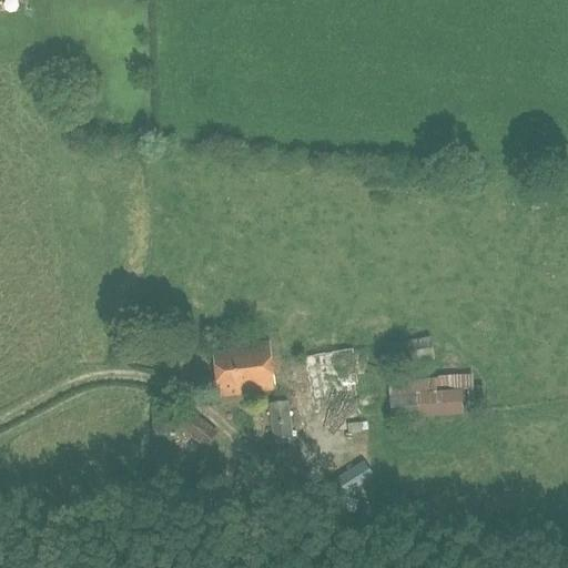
[(395,367),(435,359),(430,336),(391,344),(395,367)]
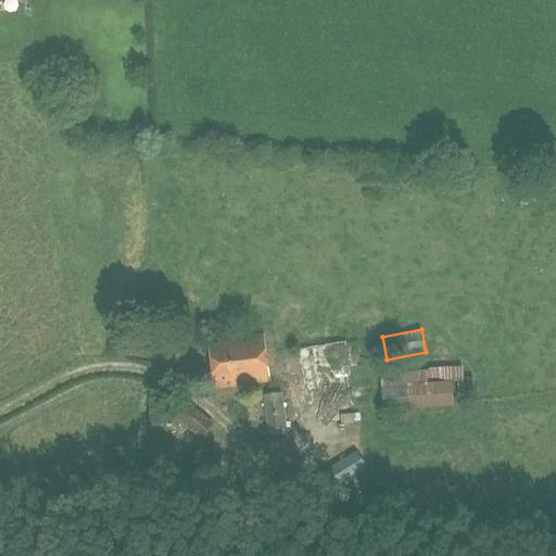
[(214,388),(269,381),(264,333),(207,340),(214,388)]
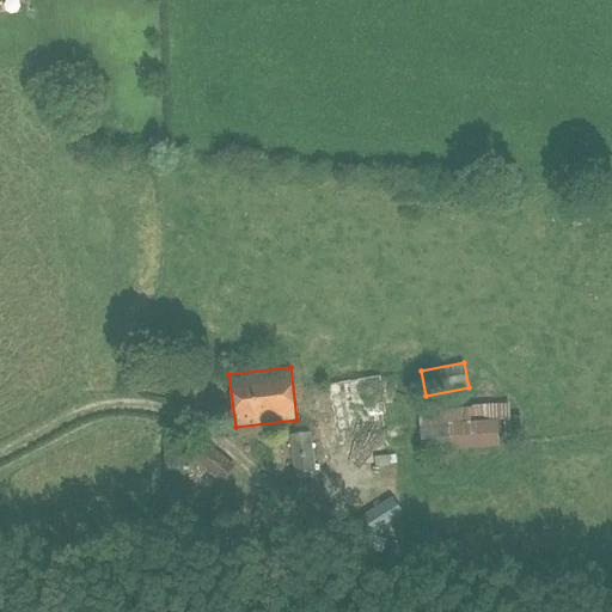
[(393,444),(395,377),(357,375),(357,398),(347,398),(346,442),(393,444)]
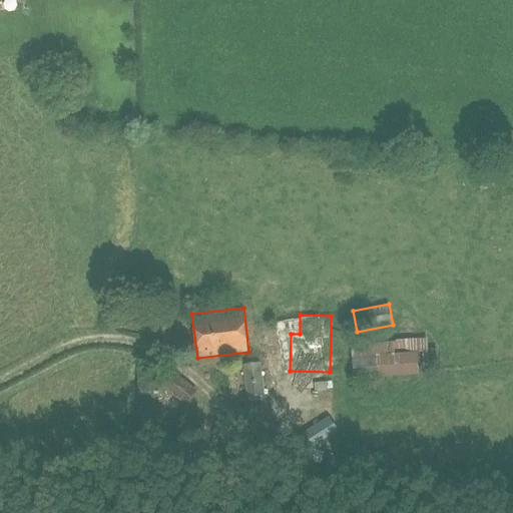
[(378,374),(378,377),(430,373),(430,370),(438,369),(436,349),(428,349),(427,338),(399,339),(399,341),(375,343),(374,331),(350,333),(354,376),(378,374)]
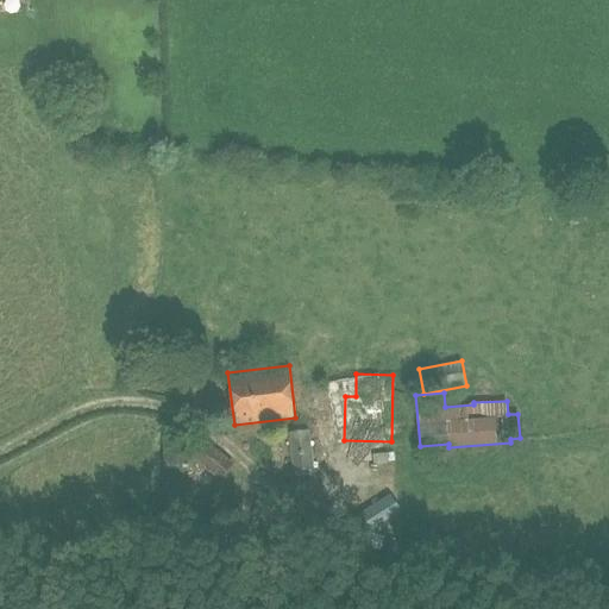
[(293,471),(314,468),(309,429),(288,432),(293,471)]
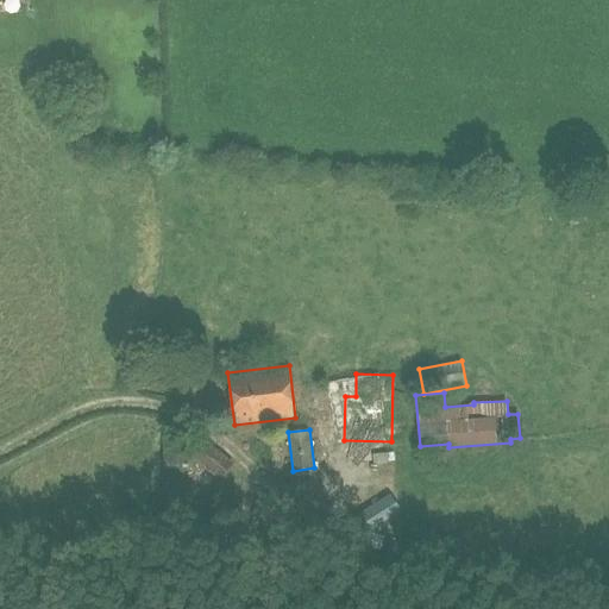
[(164,469),(189,466),(186,437),(162,439),(164,469)]
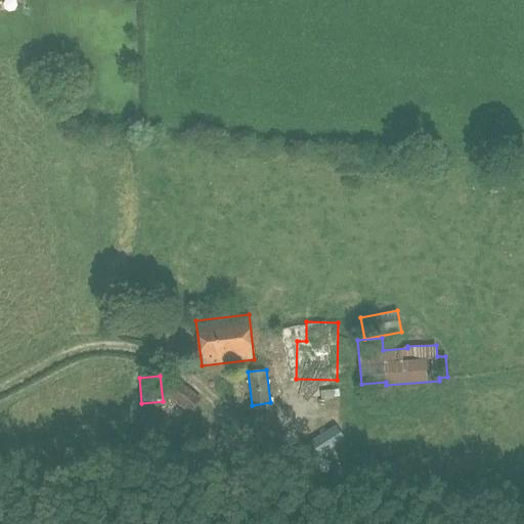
[(201,413),(207,405),(201,399),(202,398),(176,377),(163,391),(188,413),(192,408),(201,413)]
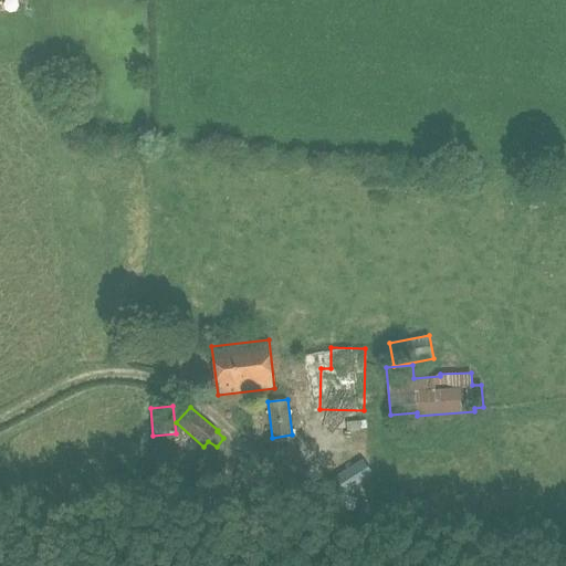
[(401,432),(417,432),(416,418),(400,419),(401,432)]
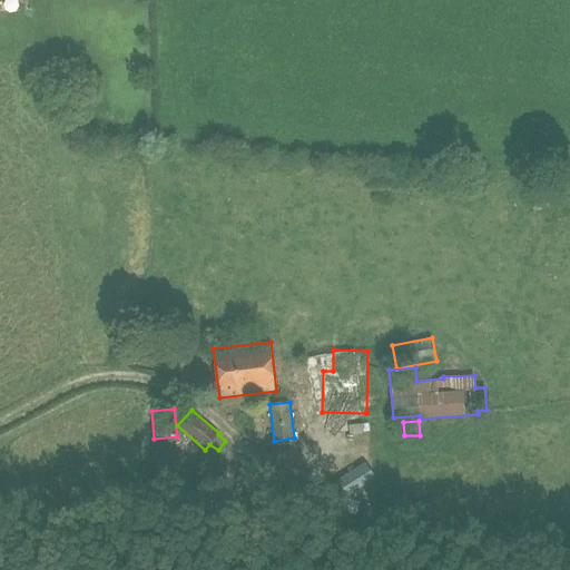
[(350,434),(363,433),(363,432),(370,431),(369,422),(362,423),(349,424),(350,434)]
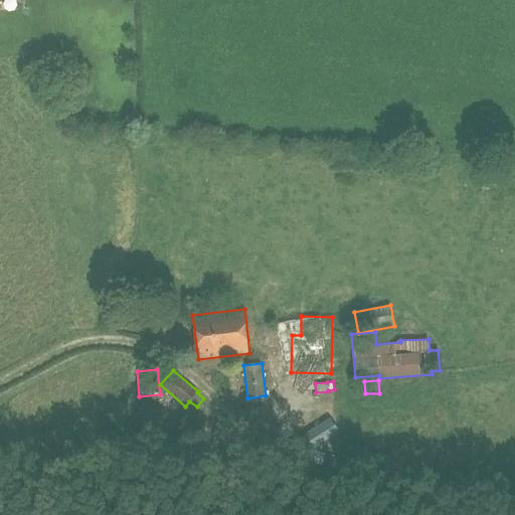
[(305,451),(338,433),(329,417),(297,437),(305,451)]
